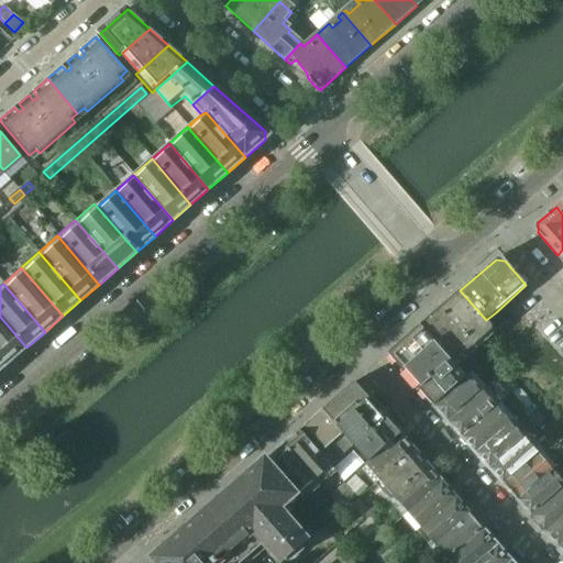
[(492,327),(486,320),(460,290),(440,308),(474,346),(492,332),(492,327)]
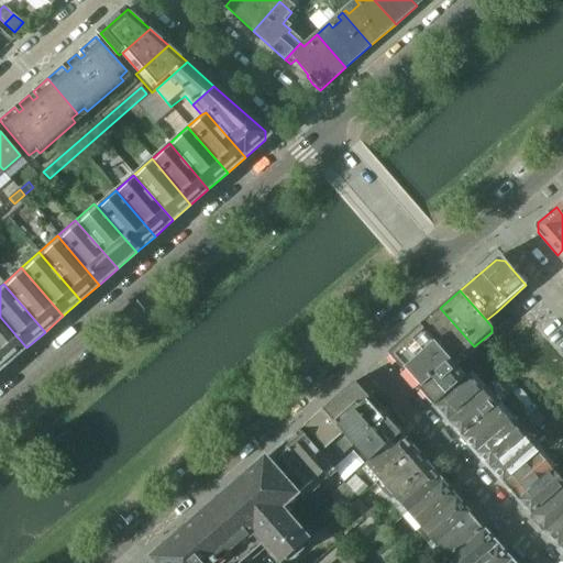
[(474,346),(440,308),(420,326),(454,364),(474,346)]
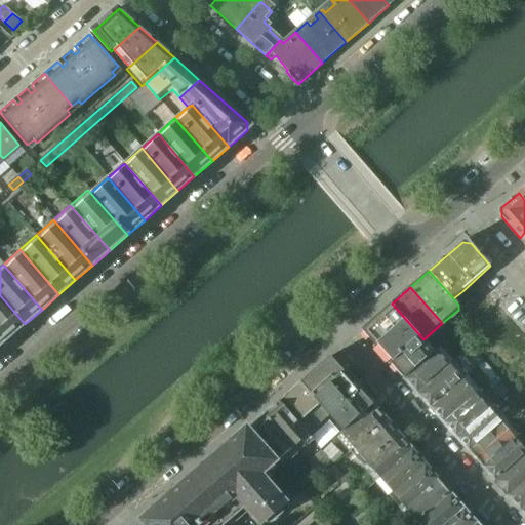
[(25,324),(0,295),(0,329),(8,338),(25,324)]
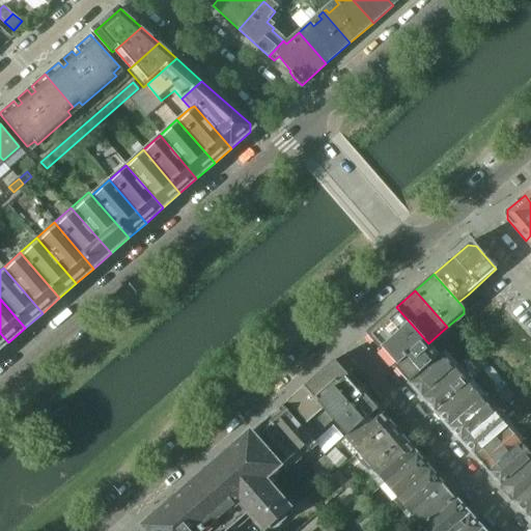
[(440,356),(428,343),(396,307),(365,334),(381,352),(384,350),(396,364),(394,366),(409,383),(440,356)]
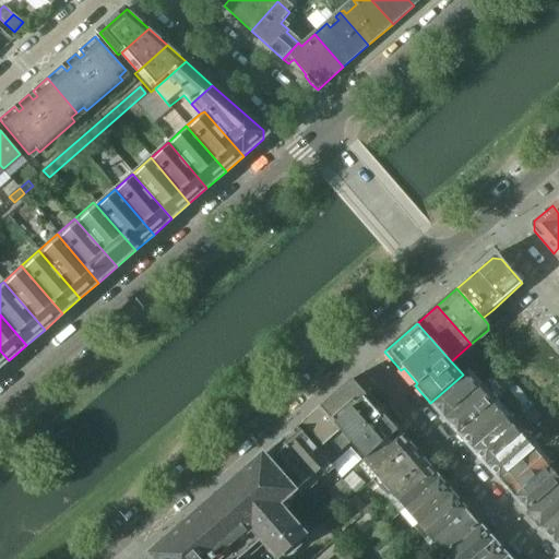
[(445,420),(479,390),(465,373),(463,375),(430,403),(445,420)]
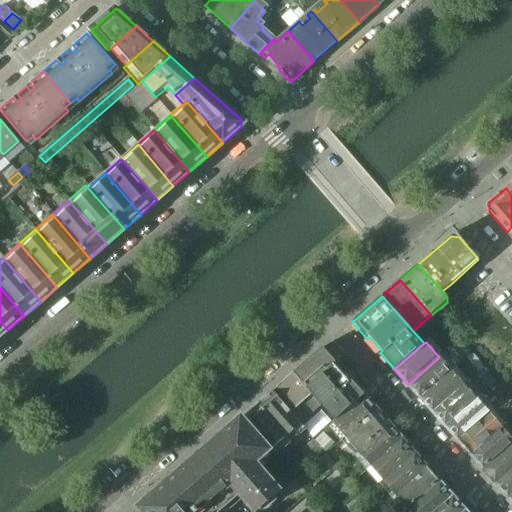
[(364,395),(352,380),(350,378),(348,380),(335,366),(337,364),(323,347),(292,373),(321,406),(335,421),(364,395)]
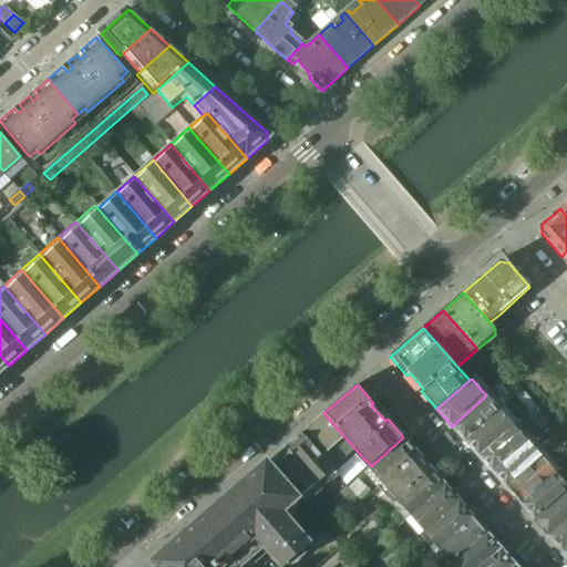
[(515,397),(525,409),(532,403),(522,391),(515,397)]
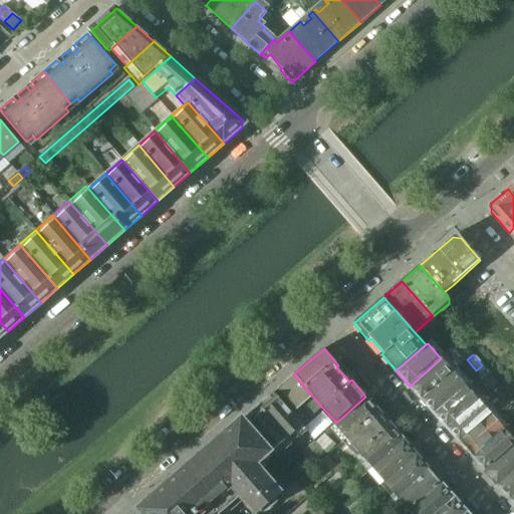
[(422,400),(453,372),(441,358),(410,387),(422,400)]
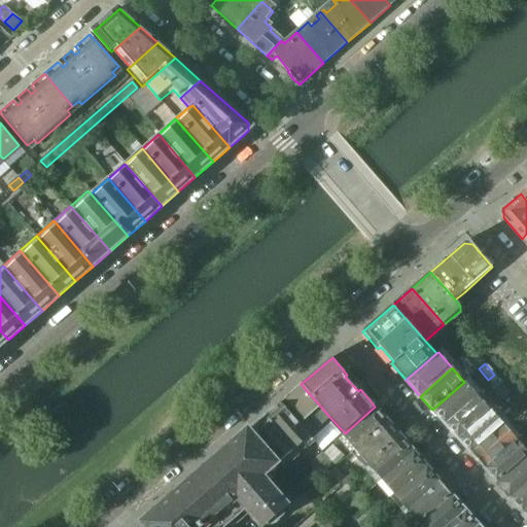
[(445,425),(478,396),(464,382),(432,410),(445,425)]
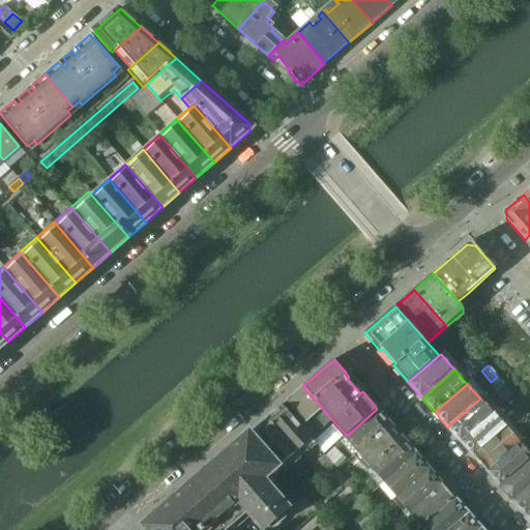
[(332,420),(302,386),(287,401),(306,423),(312,419),(321,430),(332,420)]
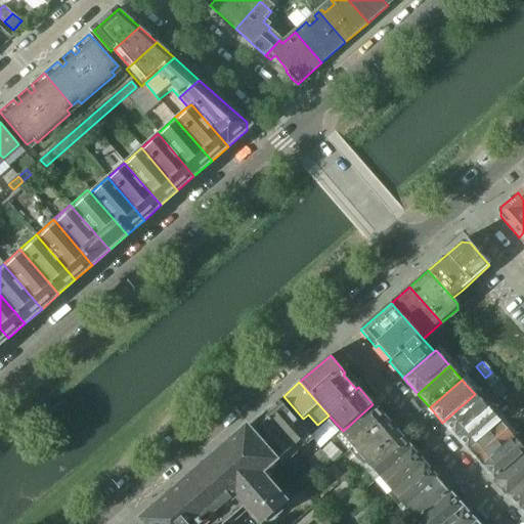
[(455,437),(487,408),(475,394),(442,423),(455,437)]
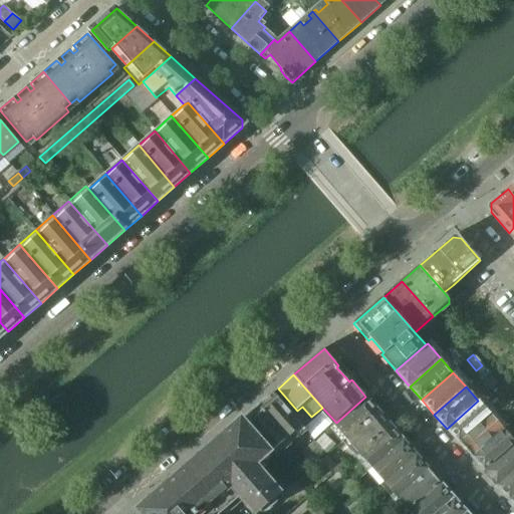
[(307,432),(273,393),(258,406),(287,439),(296,432),(301,437),(307,432)]
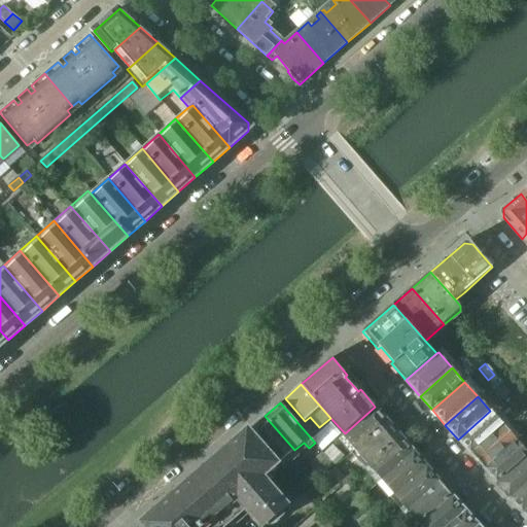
[(355,451),(388,422),(375,407),(345,433),(342,435),(355,451)]
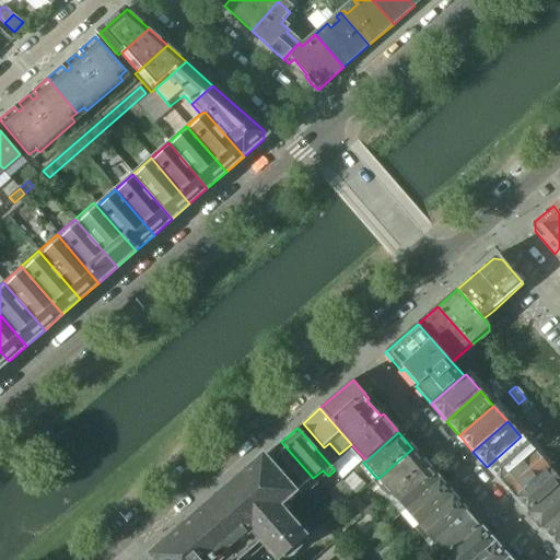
[(500,482),(535,452),(521,436),(487,467),(500,482)]
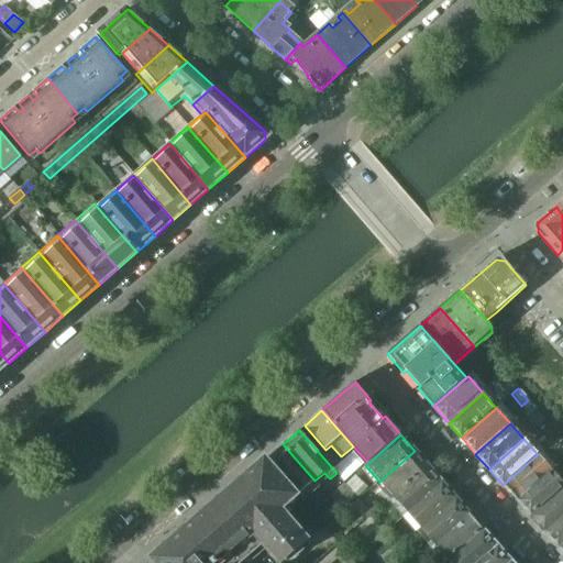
[(320,487),(315,481),(283,444),(266,460),(296,495),(297,496),(308,487),(313,493),(320,487)]
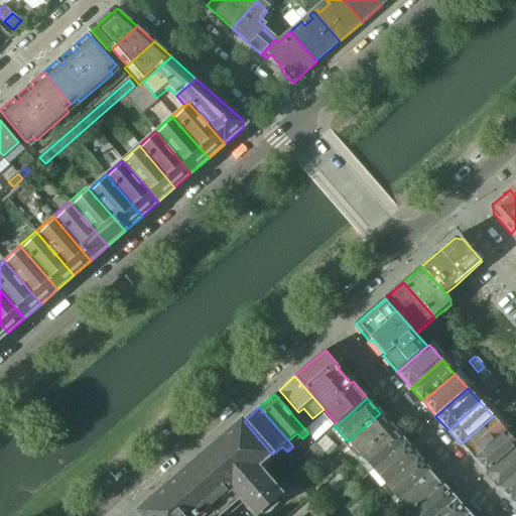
[(361,456),(392,427),(380,413),(348,441),(361,456)]
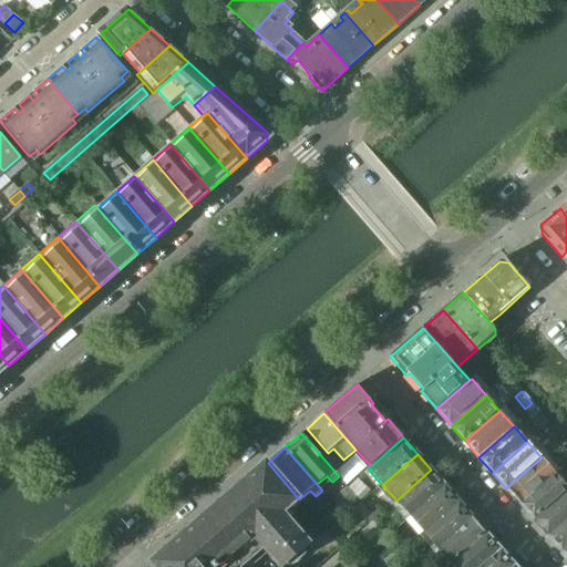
[(521,504),(555,473),(542,457),(506,488),(521,504)]
